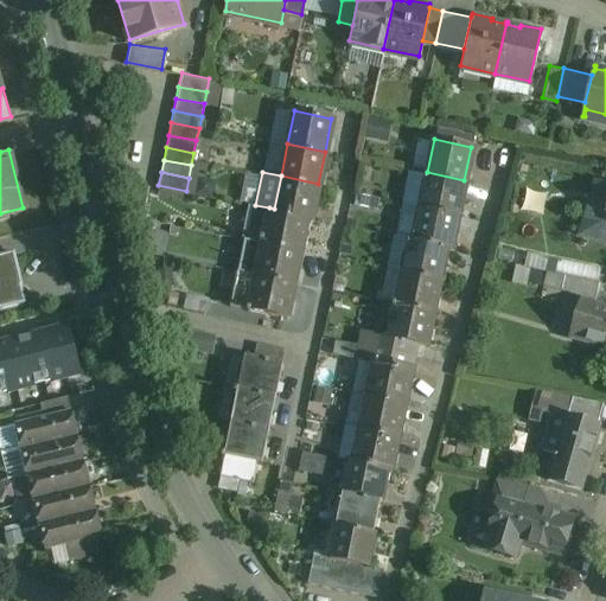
[(464,180),(427,172),(420,205),(458,212),(464,180)]
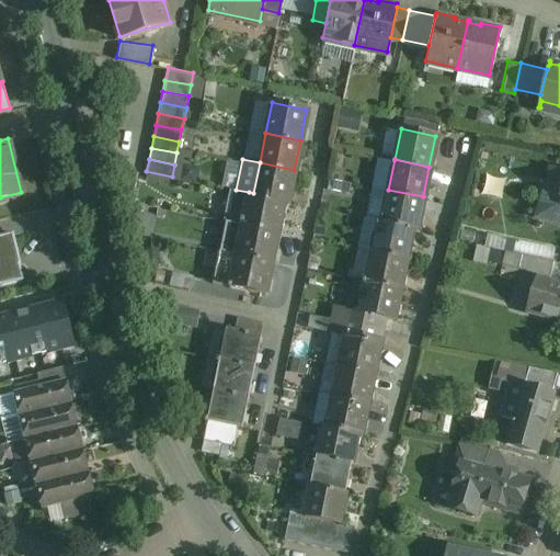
[(294,170),(260,162),(253,193),(283,200),(287,201),(294,170)]
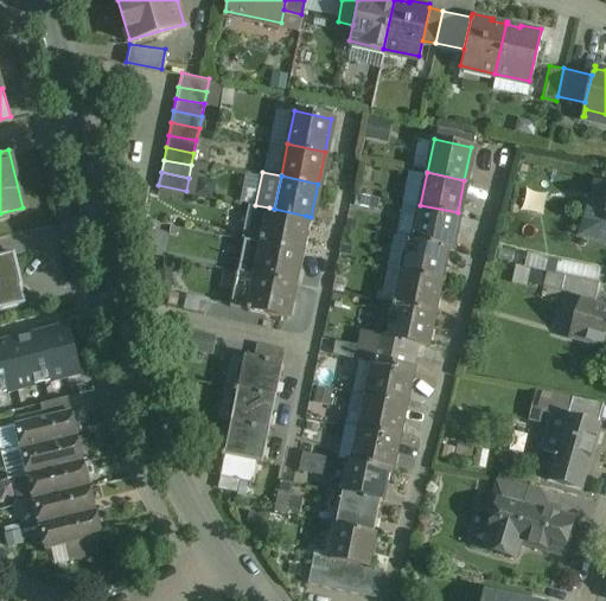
[(255,205),(250,204),(244,236),(262,240),(269,208),(255,205)]
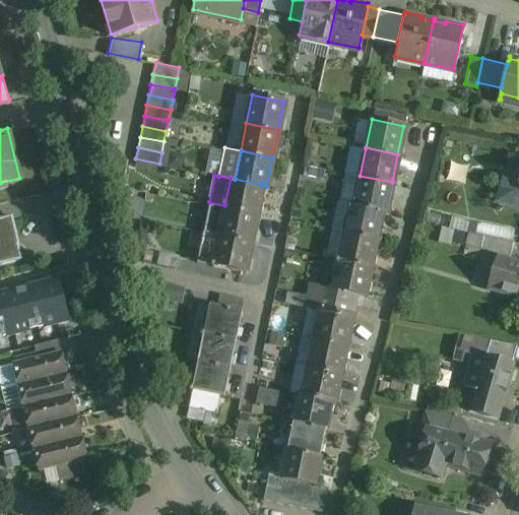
[(392,182),(360,176),(354,203),(382,209),(386,210),(392,182)]
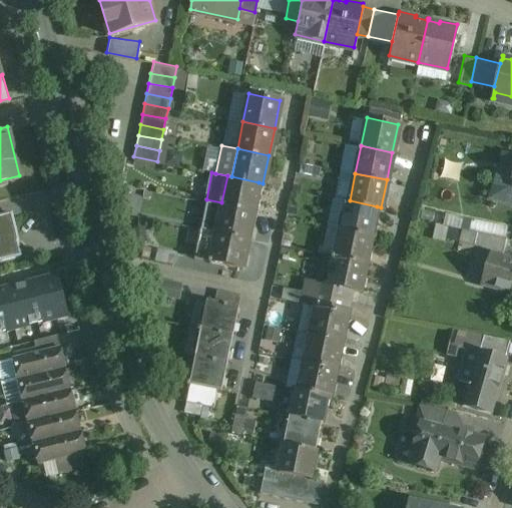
[(231,176),(227,175),(221,202),(249,208),(253,209),(259,182),(231,176)]
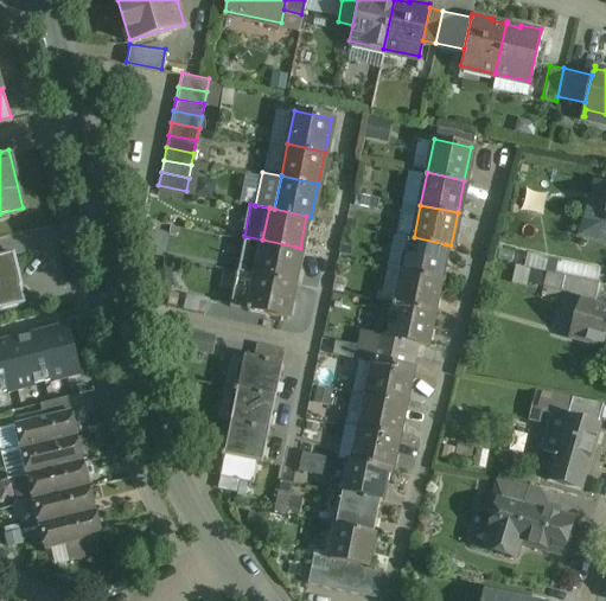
[(160,219),(140,221),(141,234),(161,232),(160,219)]
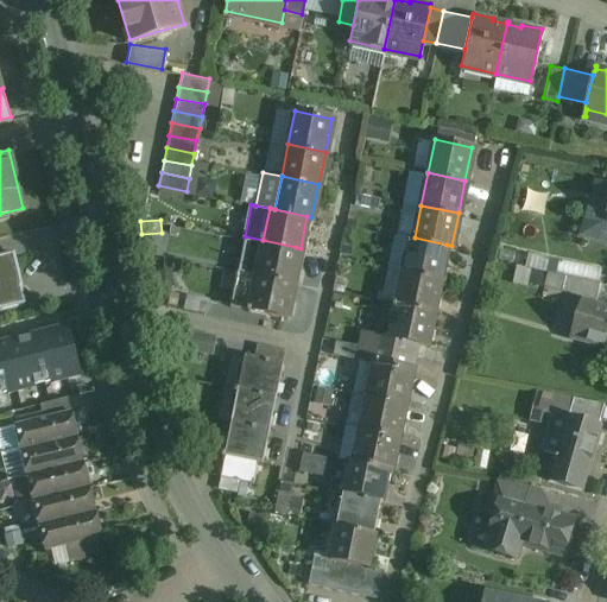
[(447,245),(415,238),(410,236),(403,270),(441,277),(447,245)]
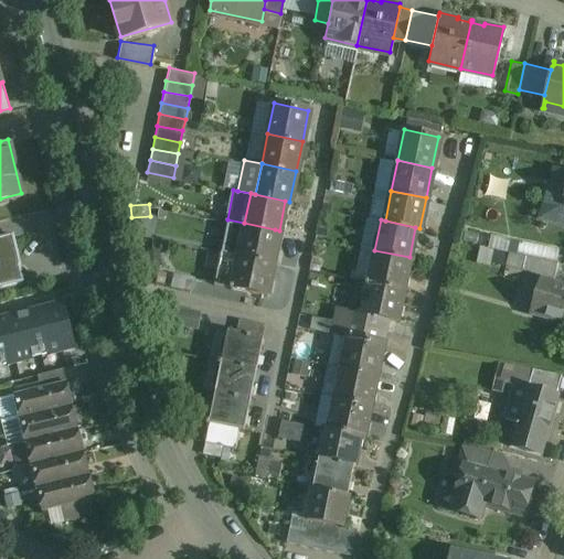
[(279,230),(275,229),(244,223),(242,236),(238,254),(273,260),(278,235),(279,230)]
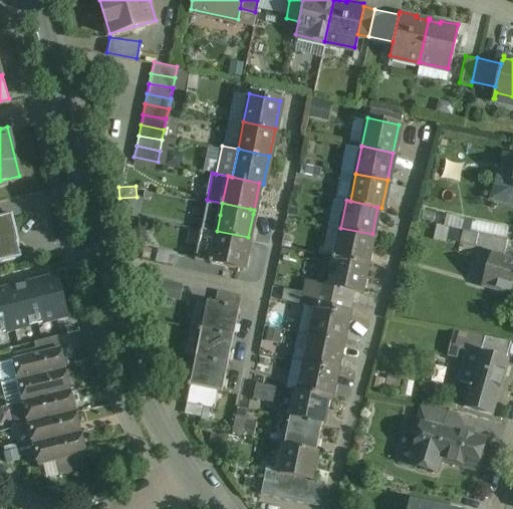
[(0,258),(20,253),(17,239),(18,239),(11,211),(0,213),(0,258)]
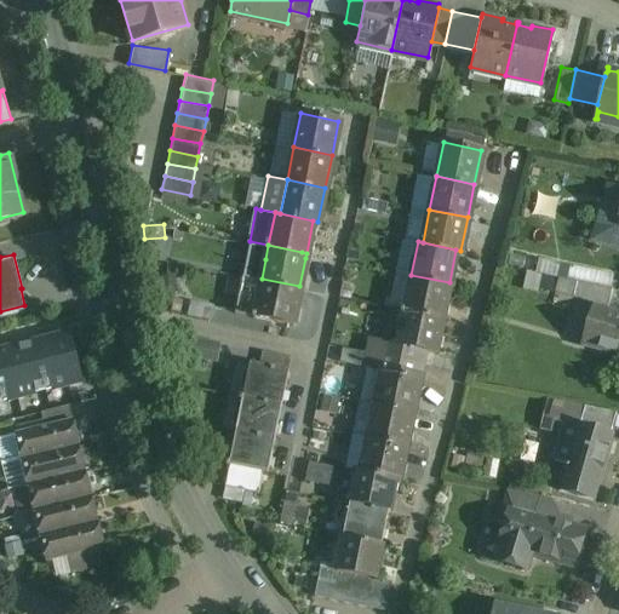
[(262,279),(242,275),(235,309),(254,313),(262,279)]
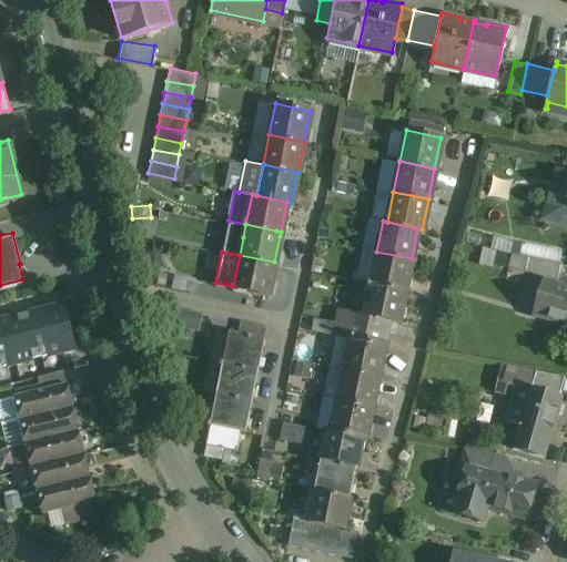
[(412,258),(376,252),(371,282),(405,289),(412,258)]
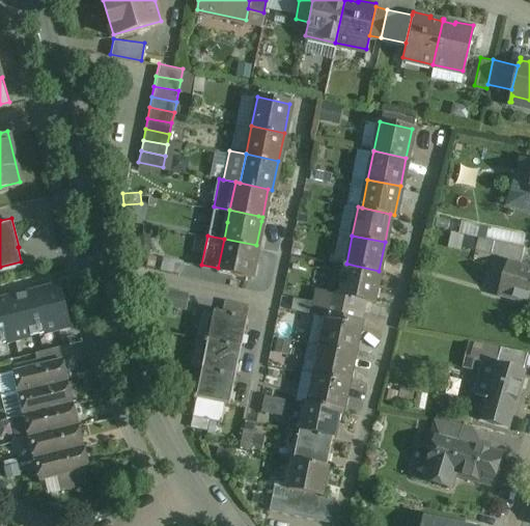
[(494,239),(477,236),(474,247),(490,250),(494,239)]
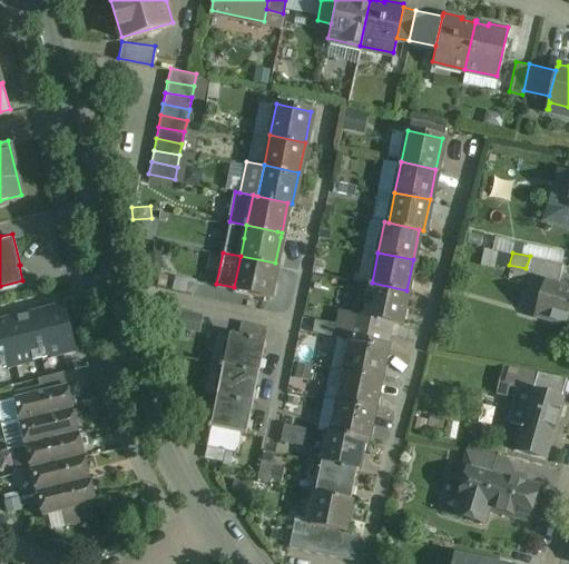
[(275,263),(241,256),(234,287),(268,294),(275,263)]
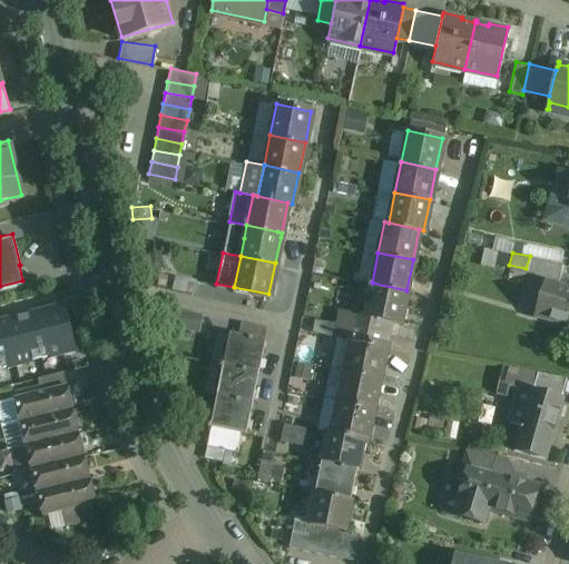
[(562,263),(530,256),(526,268),(558,277),(562,263)]
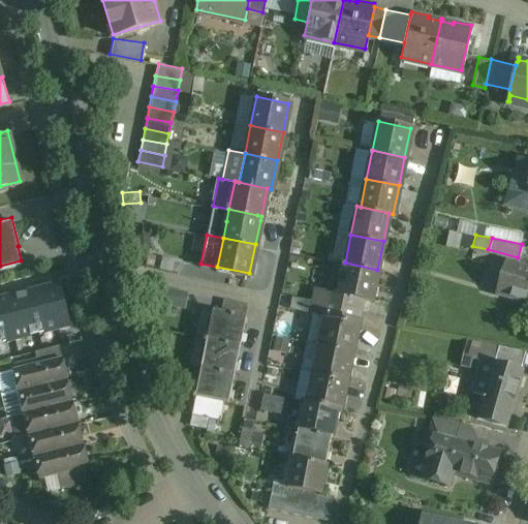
[(183,260),(162,255),(161,264),(181,268),(183,260)]
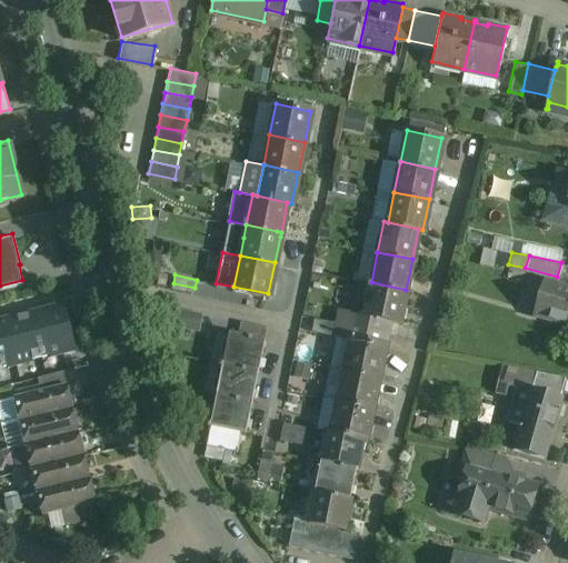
[(567,283),(544,278),(534,312),(567,322),(567,283)]
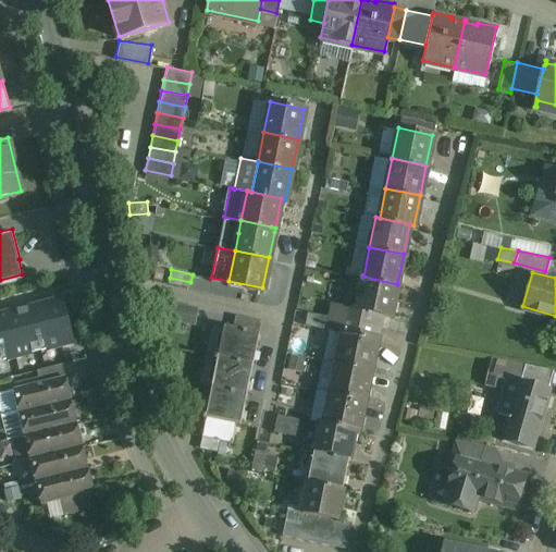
[(363,277),(348,273),(343,304),(356,307),(381,313),(391,315),(397,284),(363,277)]
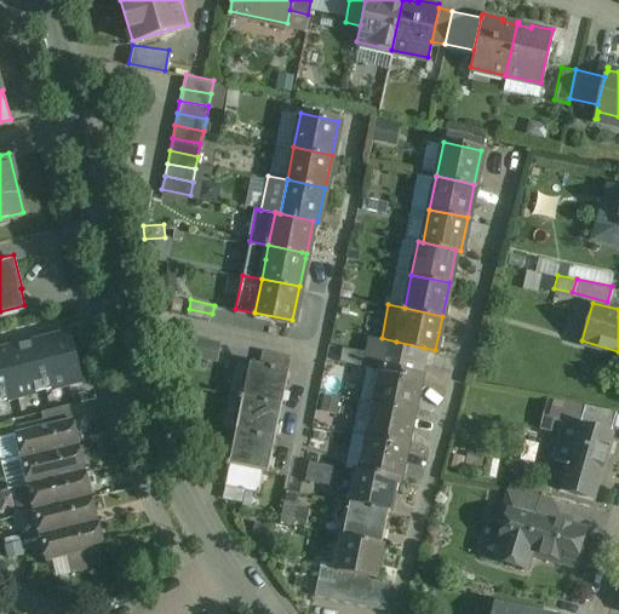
[(68,331),(0,346),(0,399),(18,395),(80,379),(68,331)]
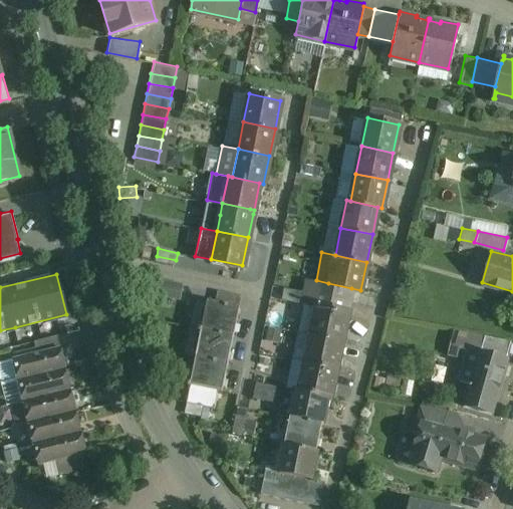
[(316,280),(307,278),(305,289),(304,289),(304,290),(325,295),(328,283),(316,280)]
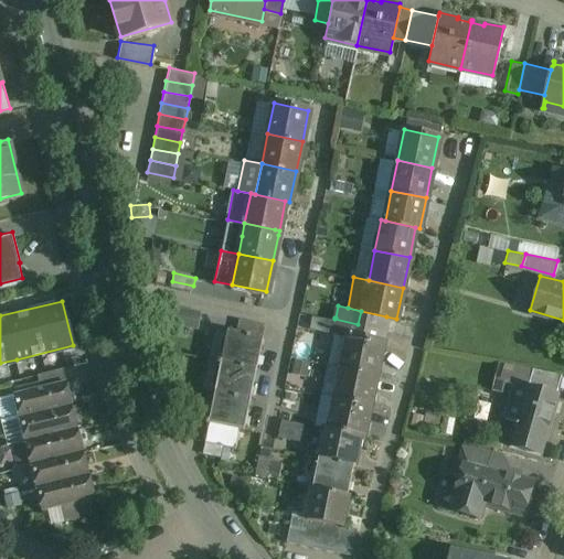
[(386,316),(361,311),(358,324),(384,329),(386,316)]
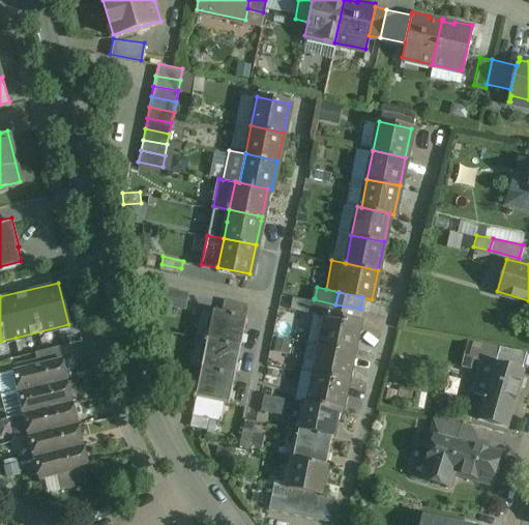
[(306,298),(287,294),(285,304),(304,310),(306,298)]
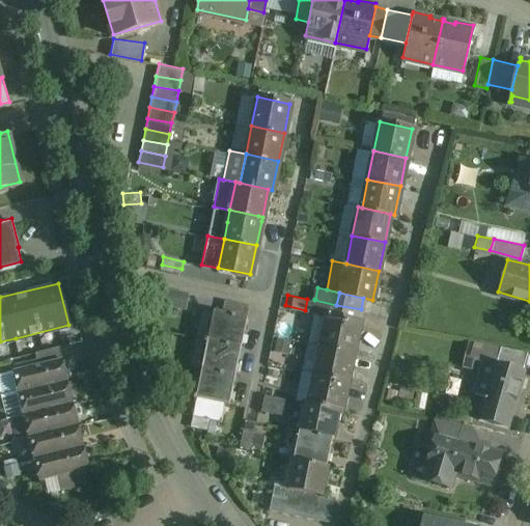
[(336,305),(314,300),(312,313),(313,313),(327,316),(327,315),(358,322),(361,309),(336,305)]
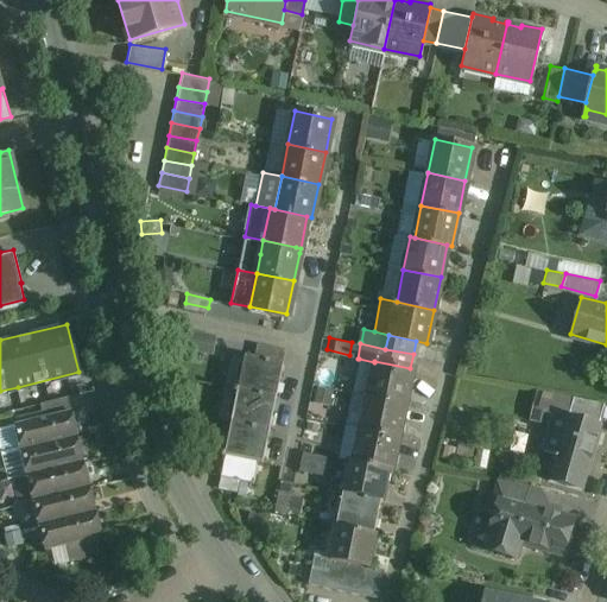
[(196,349),(178,347),(175,371),(194,373),(196,349)]
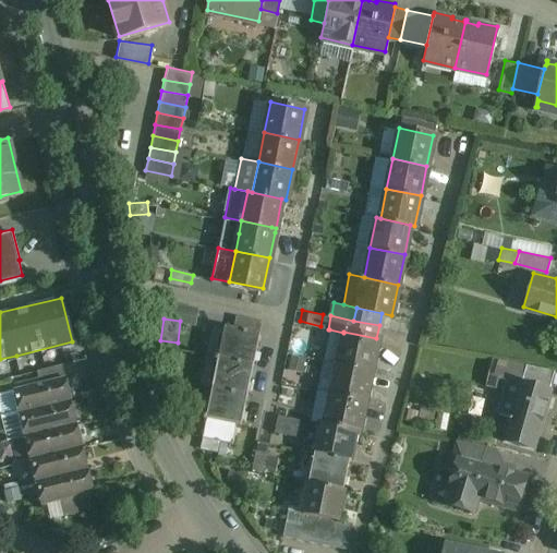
[(258,332),(225,325),(218,356),(253,362),(258,332)]
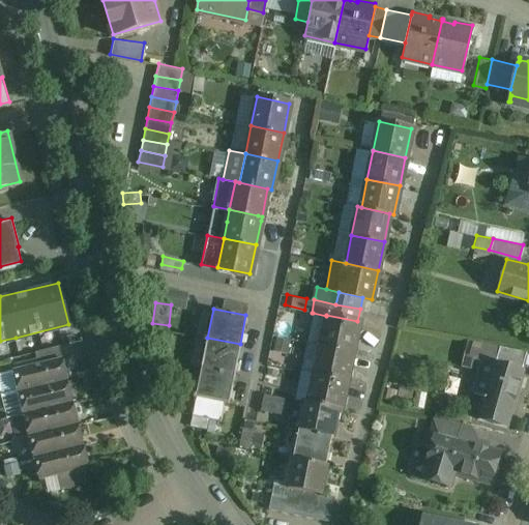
[(357,321),(326,315),(326,316),(313,313),(309,336),(321,338),(320,344),(353,350),(358,321),(357,321)]
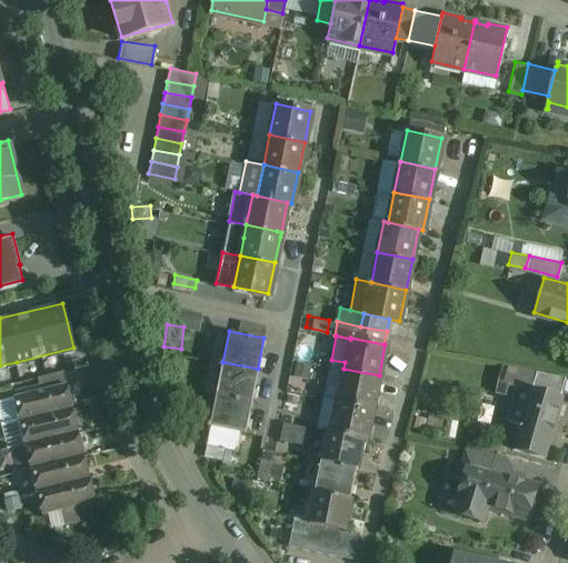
[(314,342),(297,338),(292,357),(310,361),(314,342)]
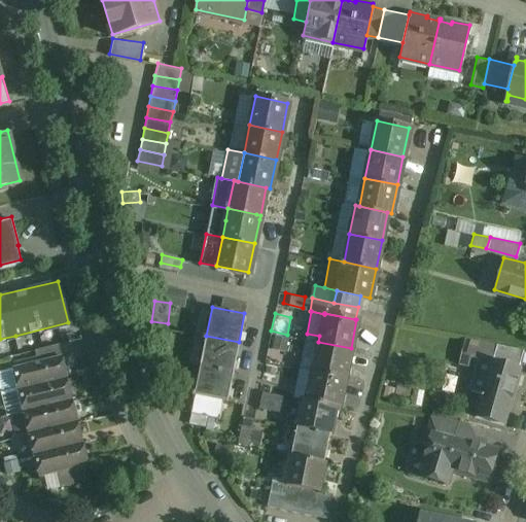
[(287,336),(275,333),(272,345),(285,348),(287,336)]
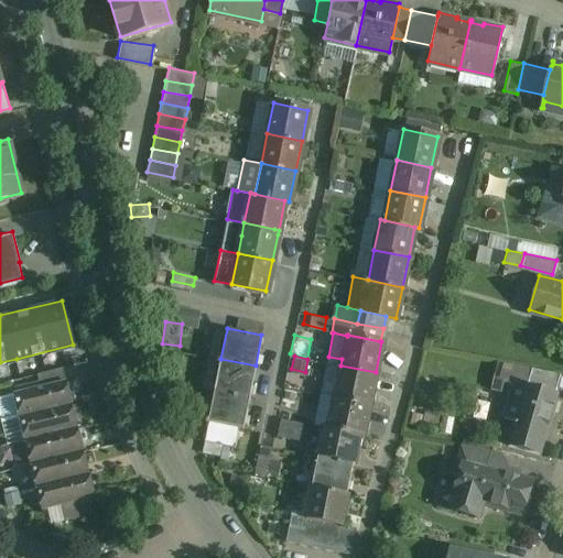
[(17,359),(0,362),(0,375),(17,372),(17,359)]
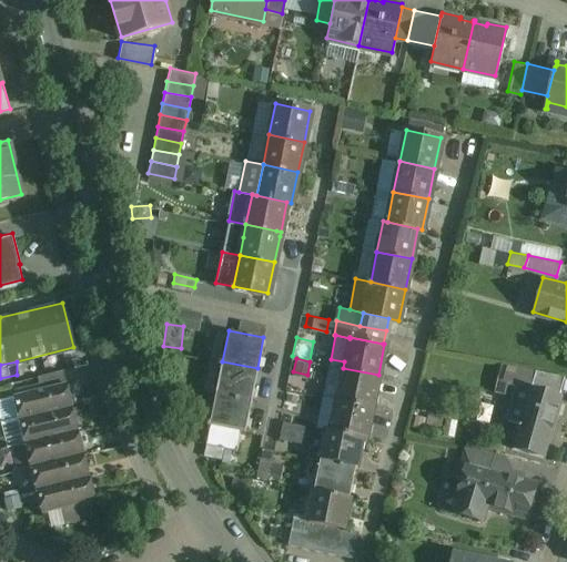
[(257,368),(222,361),(215,391),(251,399),(257,368)]
